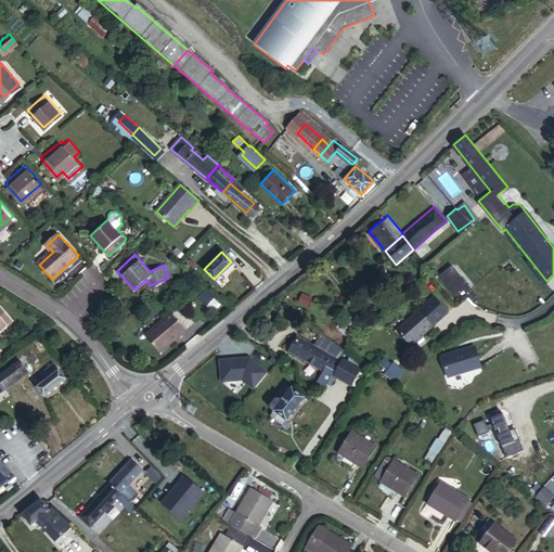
[(479,297),(450,265),(438,276),(456,296),(463,290),(474,302),(479,297)]
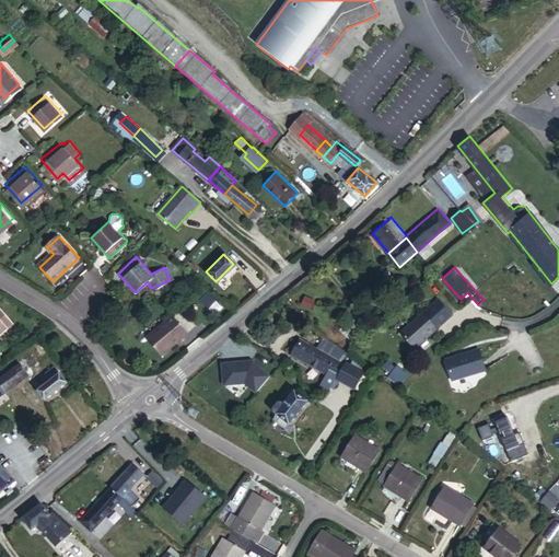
[(438,300),(399,332),(412,347),(451,316),(438,300)]
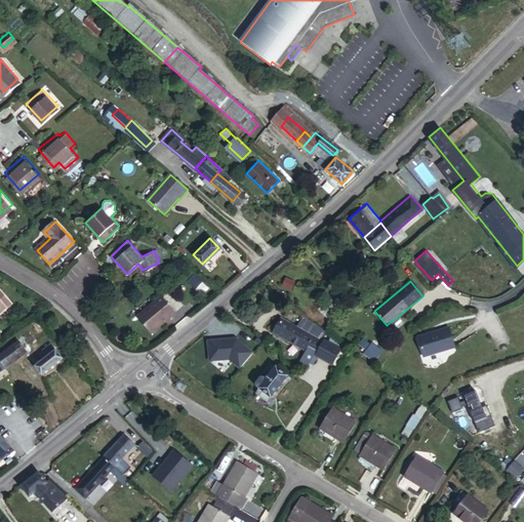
[(178,307),(165,293),(143,316),(156,329),(178,307)]
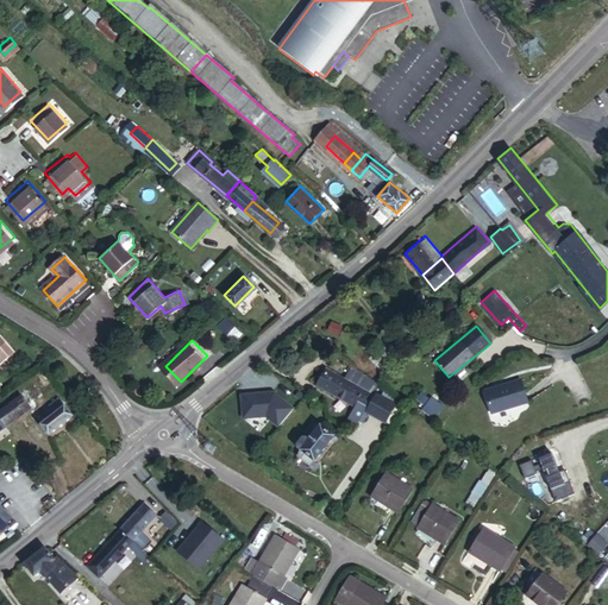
[(356,421),(362,409),(370,394),(326,369),(318,384),(353,404),(348,416),(356,421)]
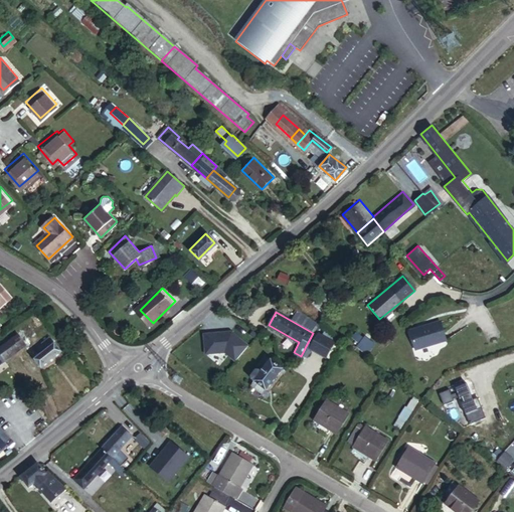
[(445,341),(440,321),(412,329),(417,348),(445,341)]
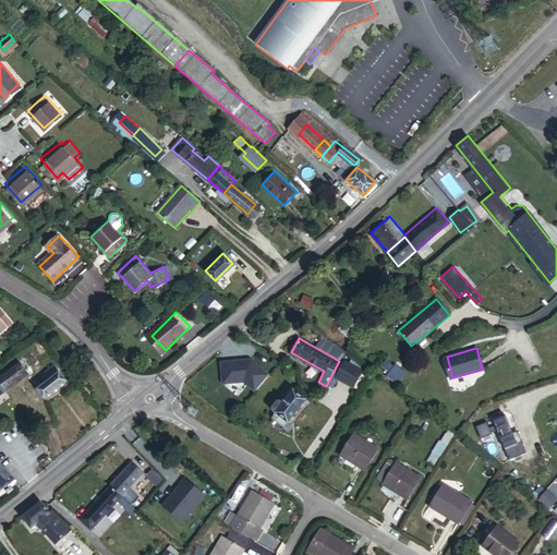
[(14,360),(16,362),(20,365),(25,362),(20,356),(14,360)]
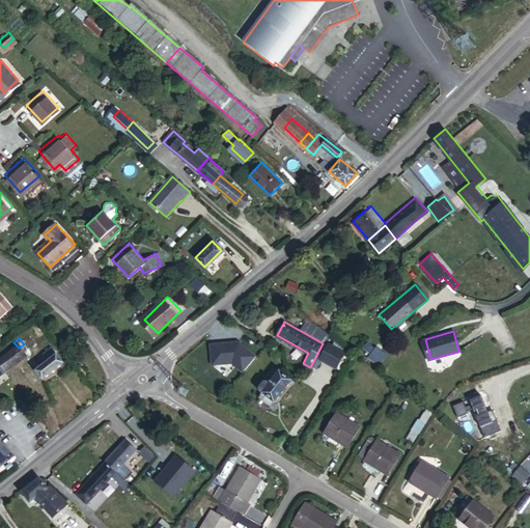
[(236,340),(207,342),(210,363),(229,361),(241,370),(254,355),(236,340)]
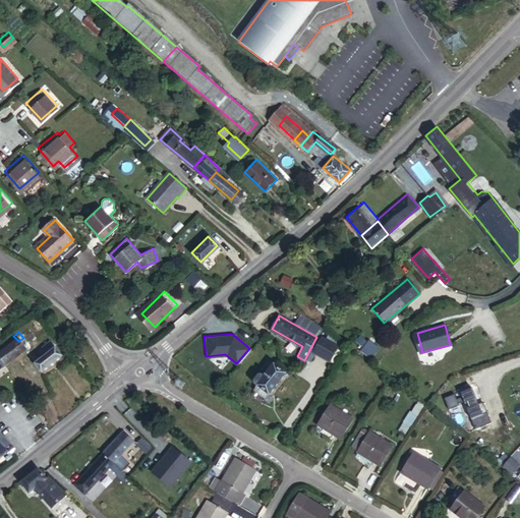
[(316,337),(309,350),(329,360),(337,345),(321,335),(319,338),(316,337)]
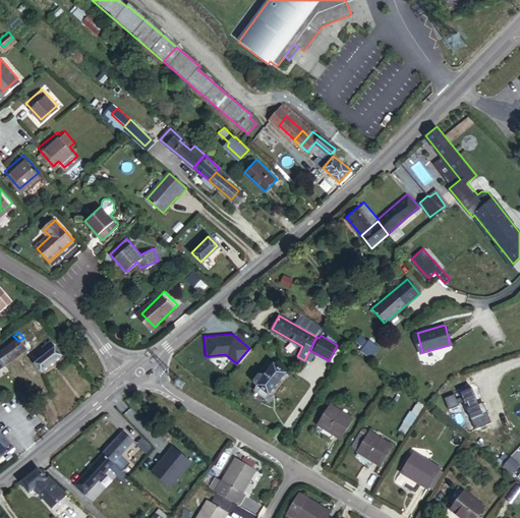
[(18,341),(15,338),(0,347),(0,365),(24,349),(18,341)]
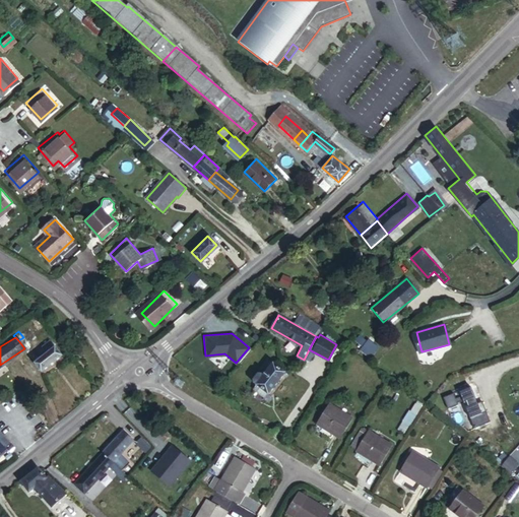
[(31,361),(40,370),(62,352),(51,338),(41,346),(44,350),(31,361)]
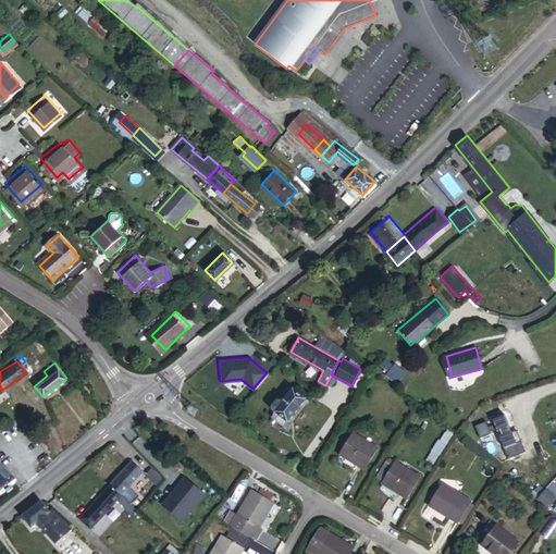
[(360,369),(351,385),(359,390),(368,373),(360,369)]
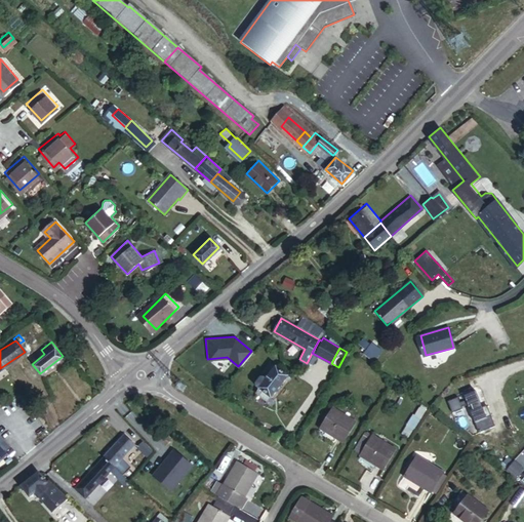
[(377,354),(370,349),(367,353),(374,358),(377,354)]
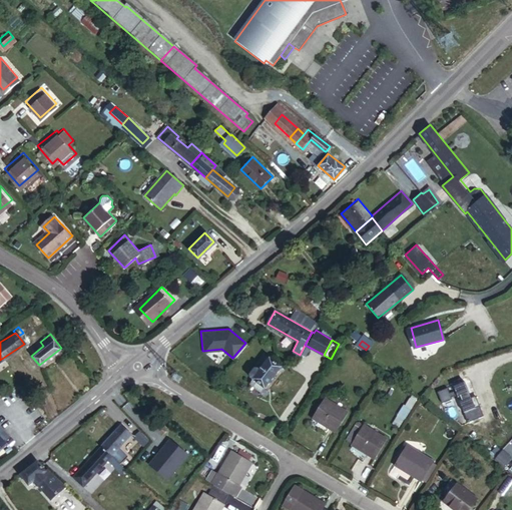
[(281,367),(270,357),(262,366),(259,364),(256,363),(250,370),(250,374),(253,377),(250,381),(262,389),(281,367)]
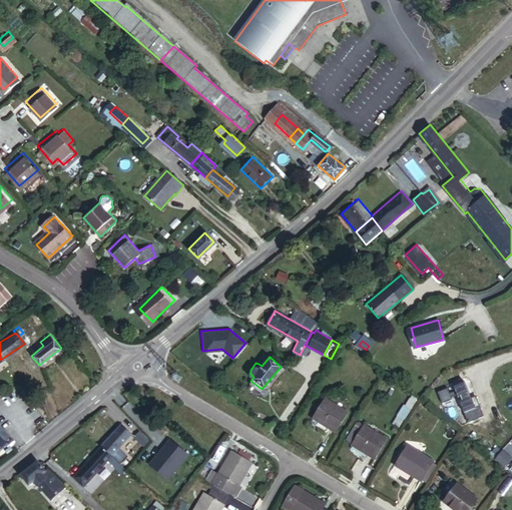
[(460,383),(459,380),(450,384),(454,392),(449,394),(446,389),(437,394),(442,405),(452,400),(451,398),(456,396),(457,398),(459,397),(462,401),(459,402),(469,422),(484,415),(475,395),(471,397),(463,382),(460,383)]
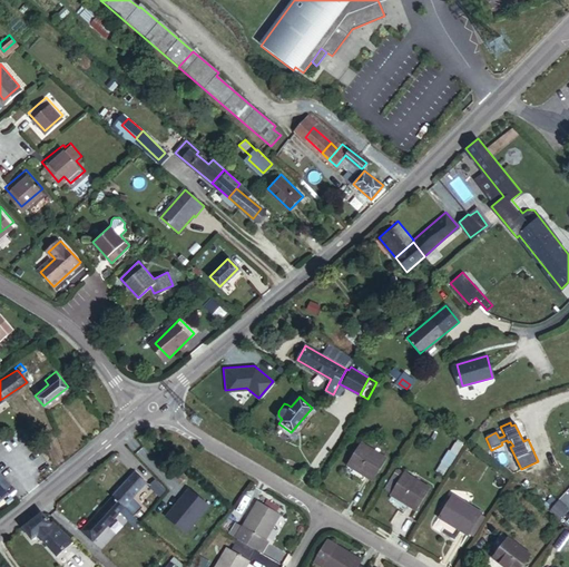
[(385,460),(359,443),(344,467),(372,484),(385,460)]
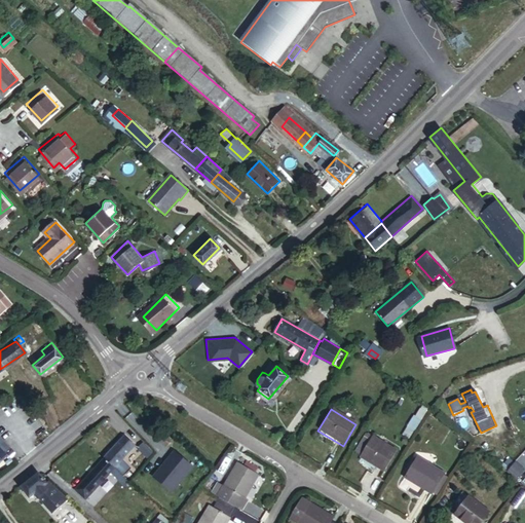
[(122,435),(103,456),(112,464),(121,473),(127,465),(118,457),(132,444),(122,435)]
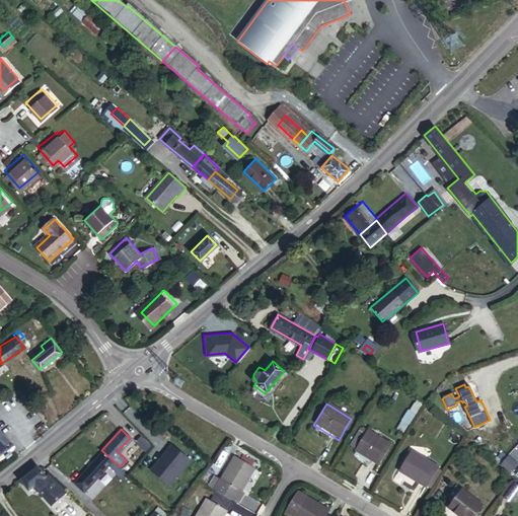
[(389,445),(365,430),(354,450),(377,464),(389,445)]
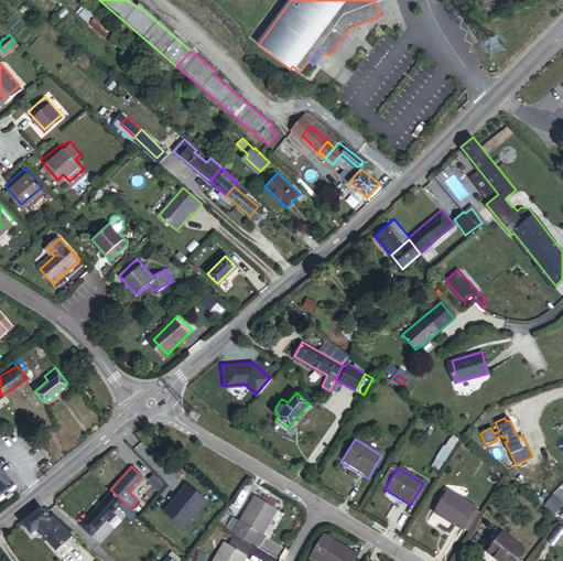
[(161,482),(152,472),(145,477),(155,487),(161,482)]
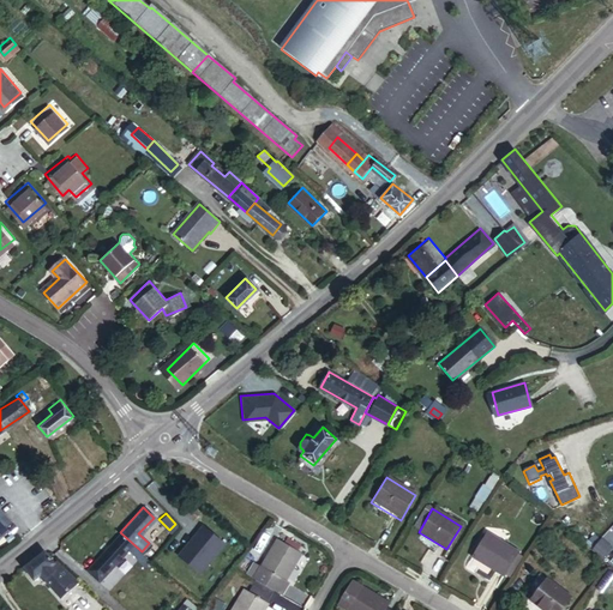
[(8,517),(4,521),(10,527),(14,523),(8,517)]
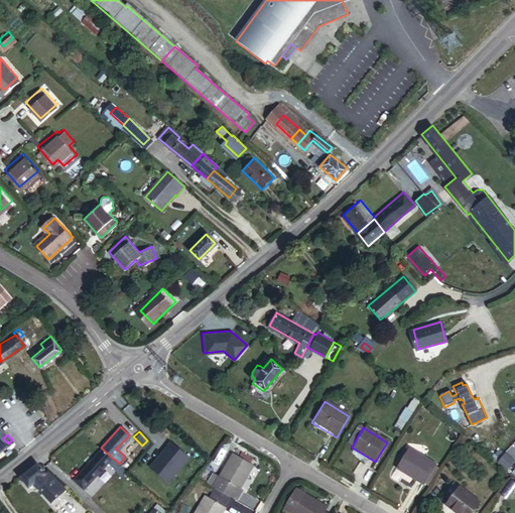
[(187,454),(170,438),(149,464),(167,478),(187,454)]
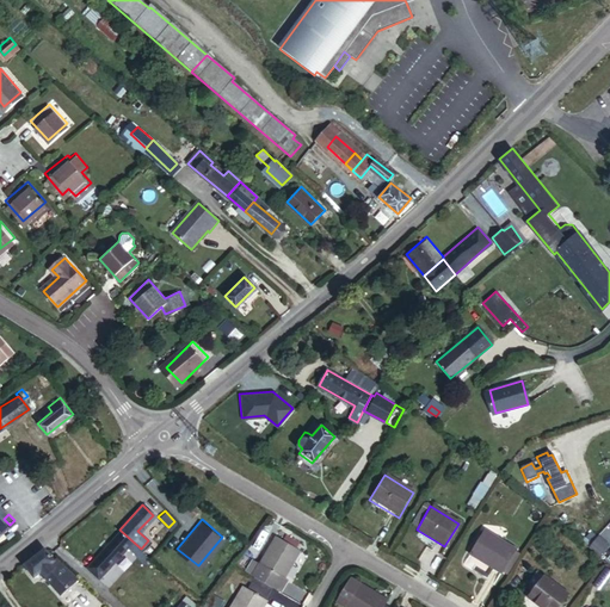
[(130,539),(119,530),(85,565),(96,576),(124,545),(134,555),(140,550),(130,539)]
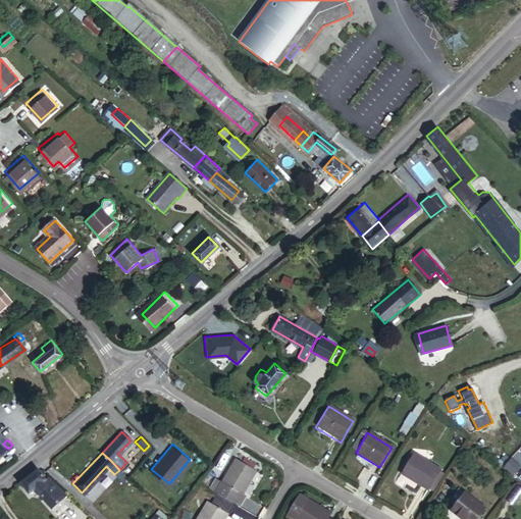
[(440,470),(413,455),(401,473),(428,489),(440,470)]
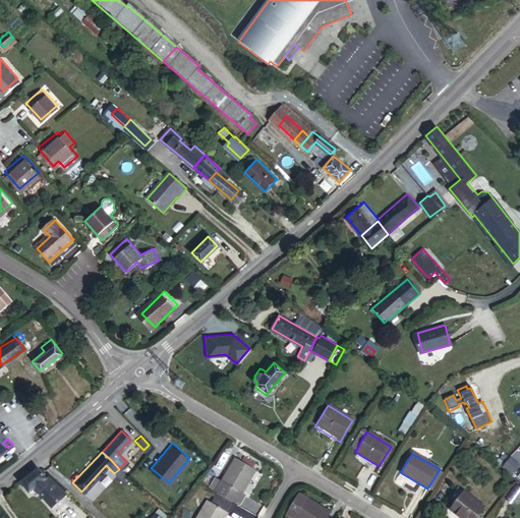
[(244,457),(241,461),(252,467),(254,463),(244,457)]
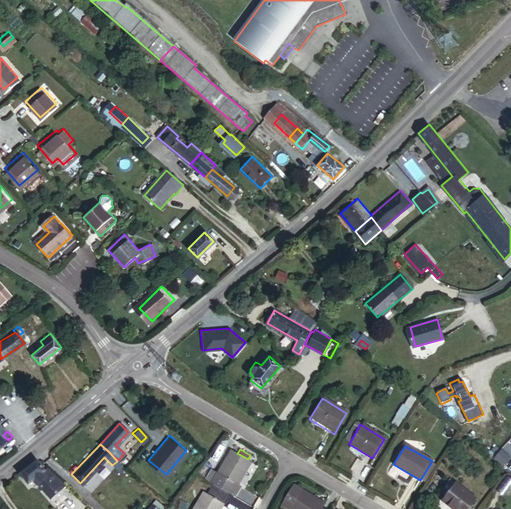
[(238,486),(252,462),(248,459),(237,453),(232,450),(218,472),(213,469),(207,479),(218,486),(217,487),(228,494),(235,498),(241,488),(238,486)]
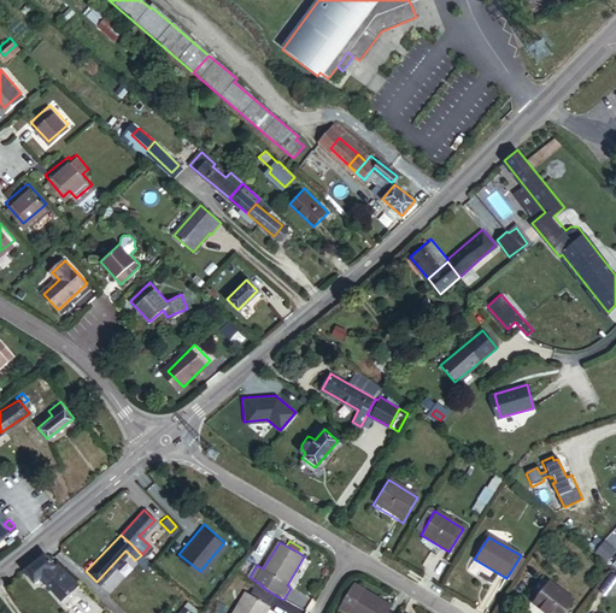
[(44,550),(24,567),(34,578),(41,572),(60,595),(78,579),(58,559),(53,563),(44,550)]
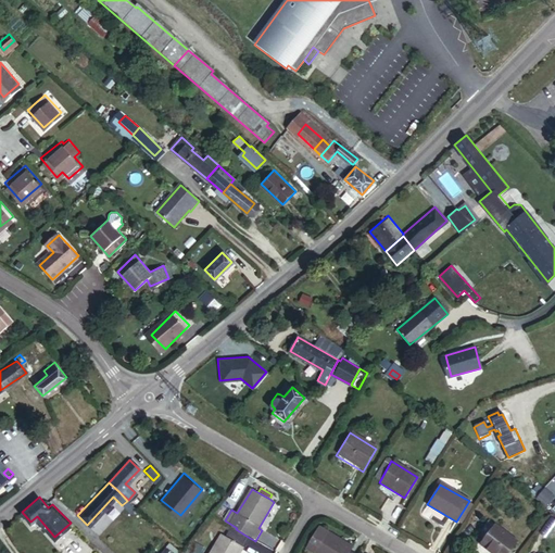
[(226,507),(222,504),(216,514),(221,516),(226,507)]
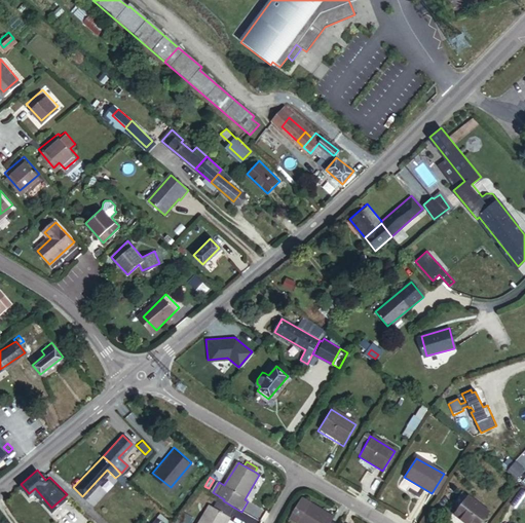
[(519,507),(524,495),(524,491),(519,488),(511,502),(519,507)]
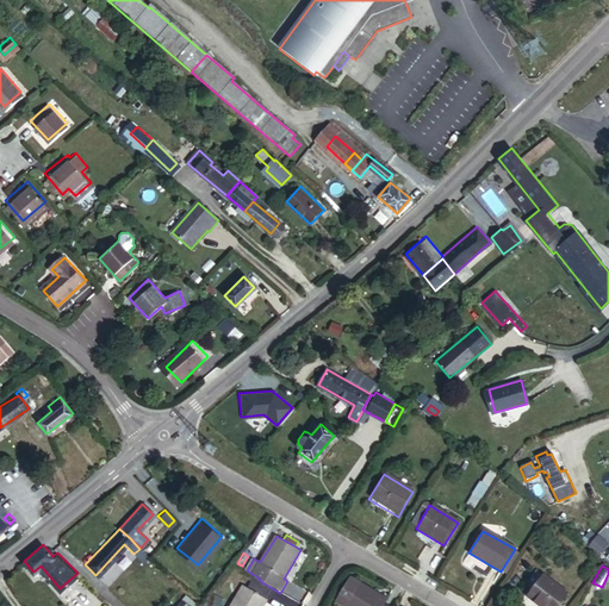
[(555,605),(569,587),(545,573),(532,594),(551,605),(555,605)]
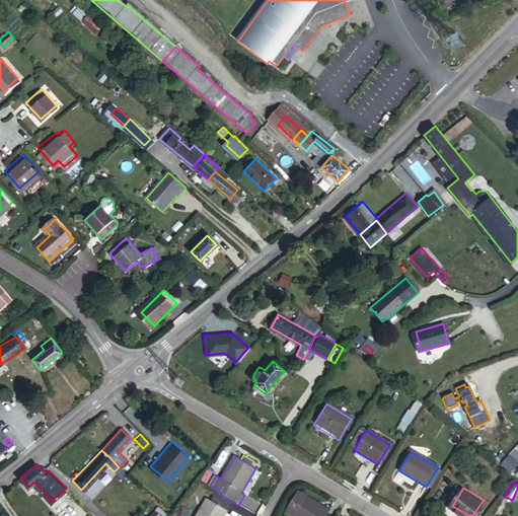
[(329,515),(327,514),(329,510),(298,491),(290,504),(298,509),(293,515),(329,515)]
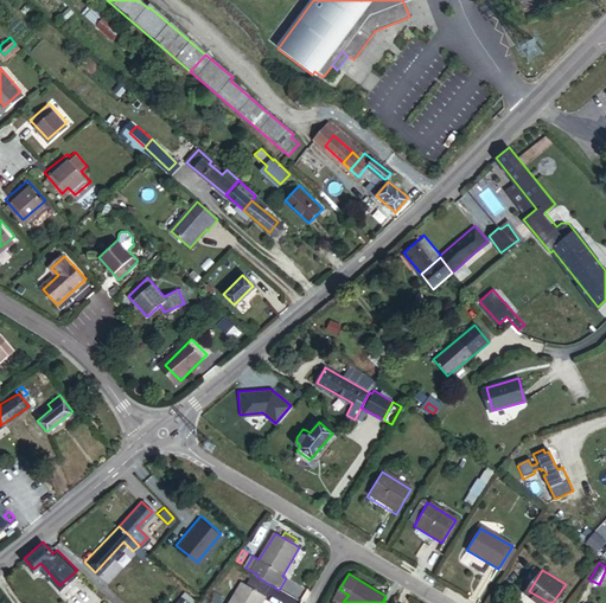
[(263,597),(270,585),(257,577),(250,590),(243,587),(233,602),(265,602),(267,600),(263,597)]
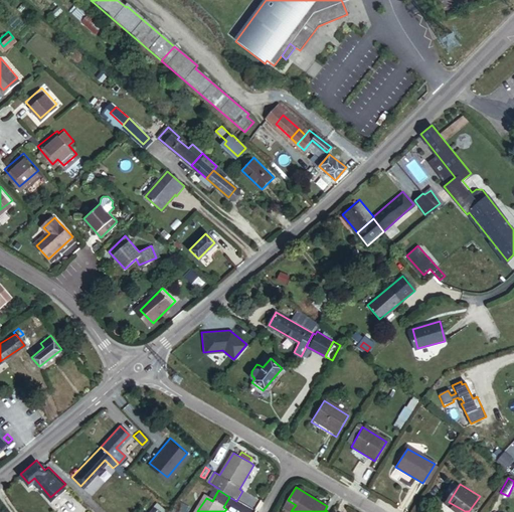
[(154,501),(145,511),(160,511),(163,509),(154,501)]
